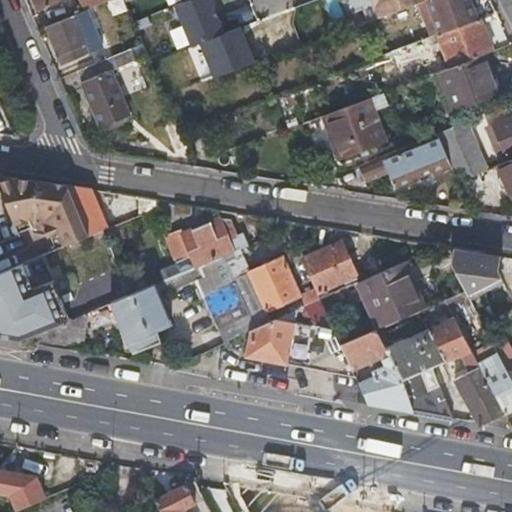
[(35,0),(40,9),(62,0),(35,0)]
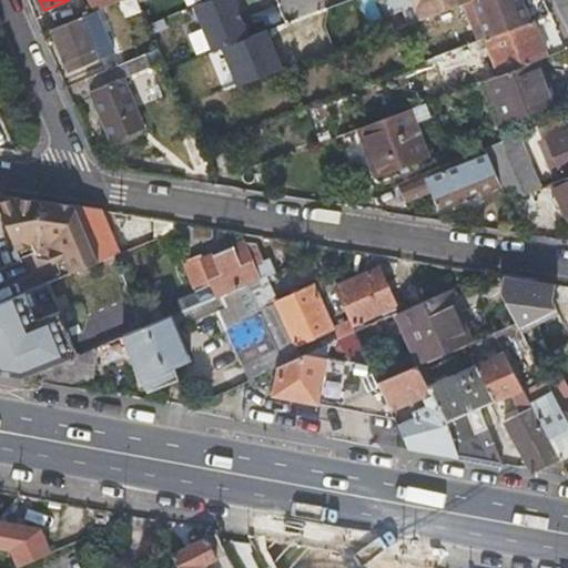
[(87,0),(92,12),(122,0),(87,0)]
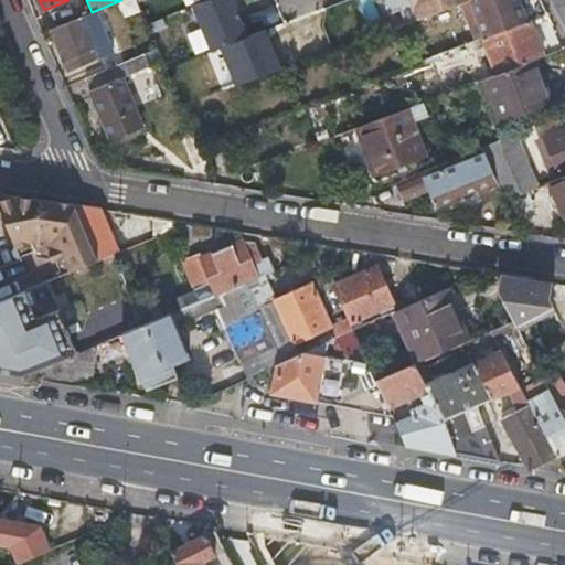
[(138,12),(132,0),(123,4),(128,17),(138,12)]
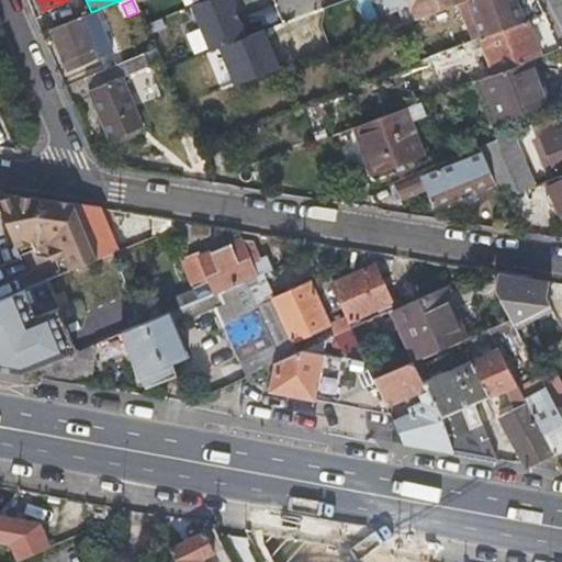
[(239,0),(217,0),(191,10),(205,46),(251,29),(239,0)]
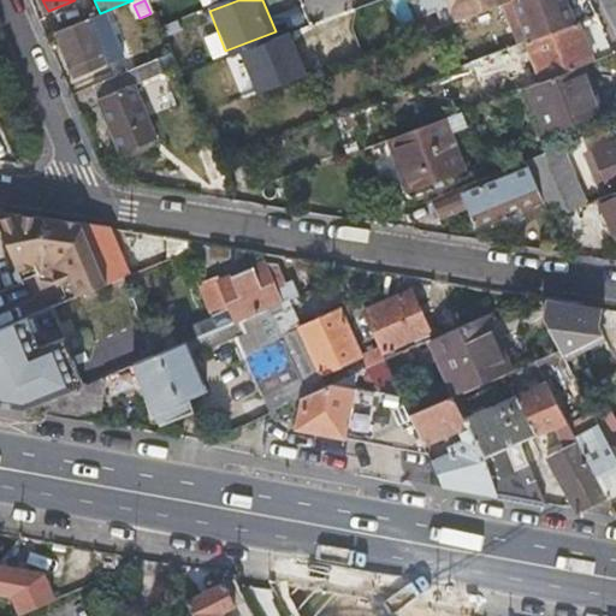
[(572,3),(569,0),(520,0),(531,28),(538,24),(540,31),(567,22),(561,6),(572,3)]
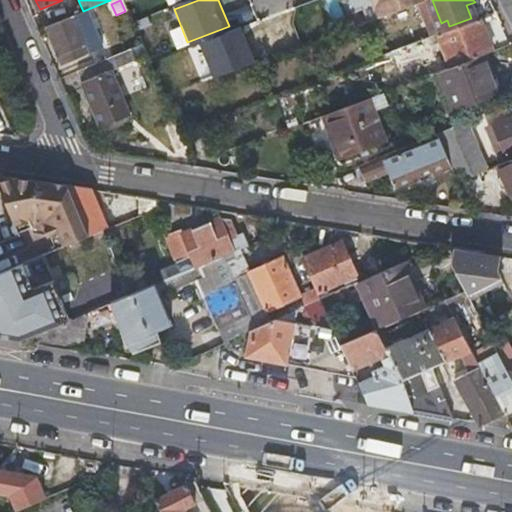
[(72,16),(45,27),(60,63),(87,51),(72,16)]
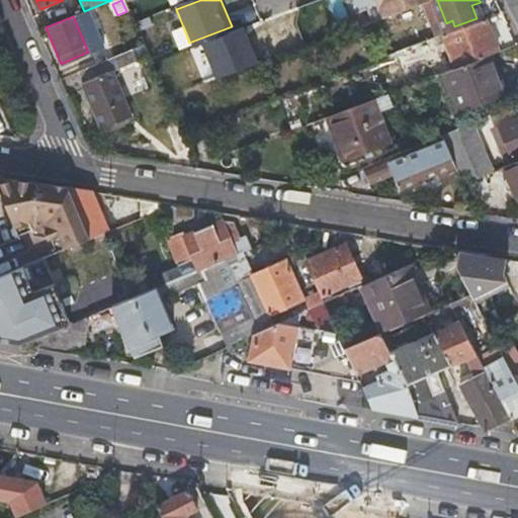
[(490,57),(500,53),(487,22),(446,38),(458,69),(490,57)]
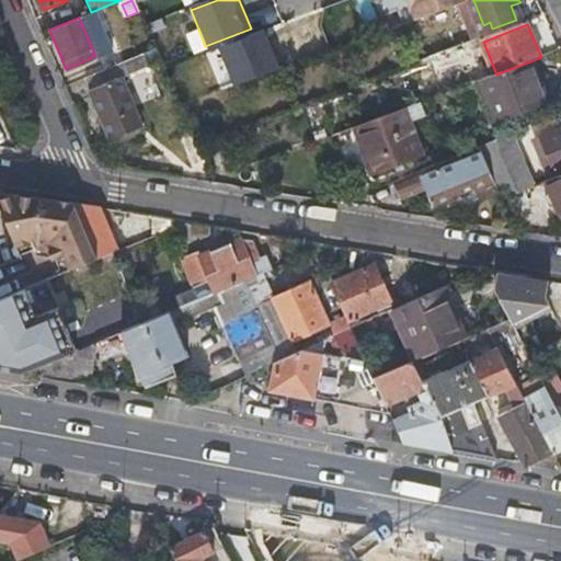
[(265,30),(219,47),(233,83),(278,66),(265,30)]
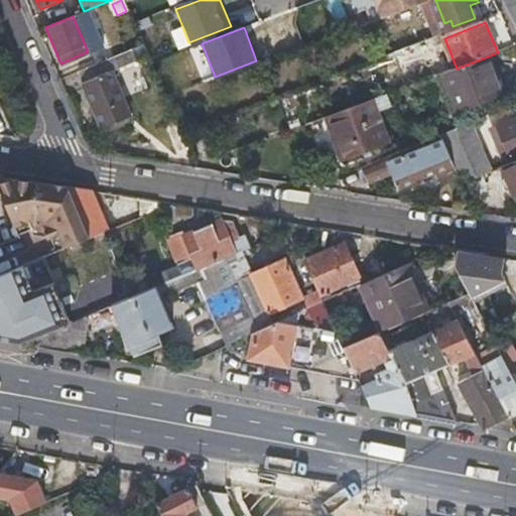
[(144,62),(139,48),(83,72),(87,83),(114,74),(114,75),(144,62)]
